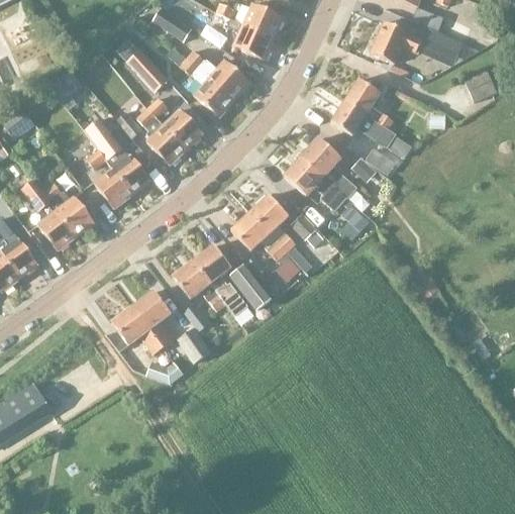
[(416,9),(419,0),(429,0),(448,7),(450,0),(393,0),(416,9)]
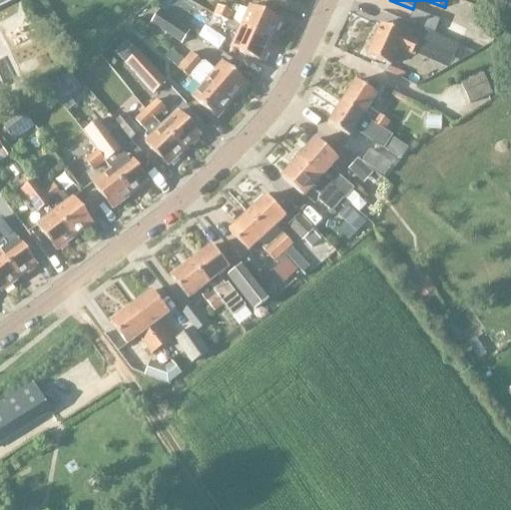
[(213,13),(228,19),(232,10),(218,3),(213,13)]
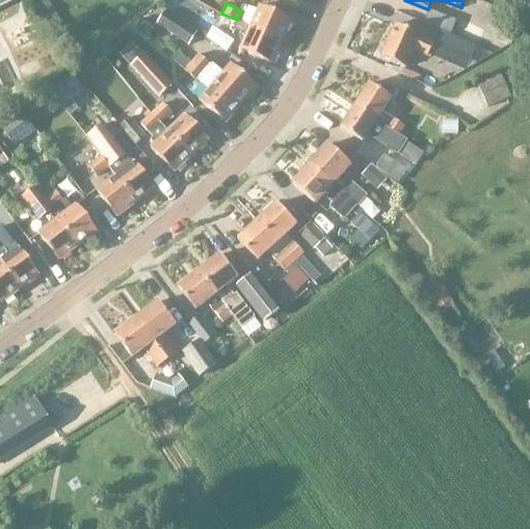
[(260,4),(249,26),(281,41),(291,18),(260,4)]
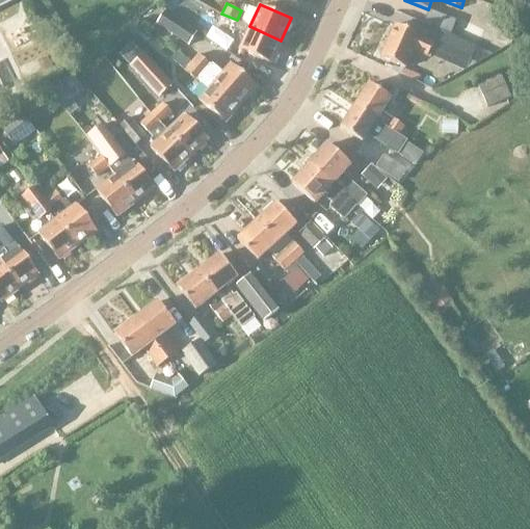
[(165,9),(156,24),(189,45),(197,30),(165,9)]
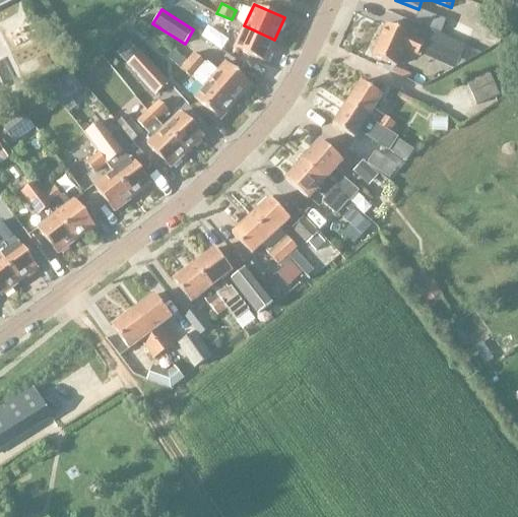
[(216,13),(213,21),(213,22),(228,28),(232,19),(216,13)]
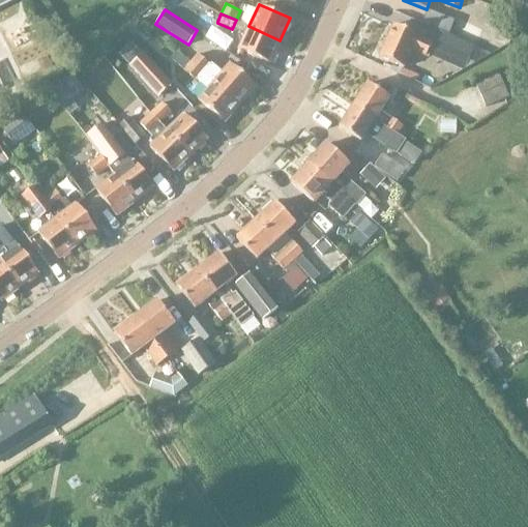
[(424,54),(430,41),(426,39),(417,35),(418,34),(393,23),(379,55),(403,65),(411,48),(424,54)]
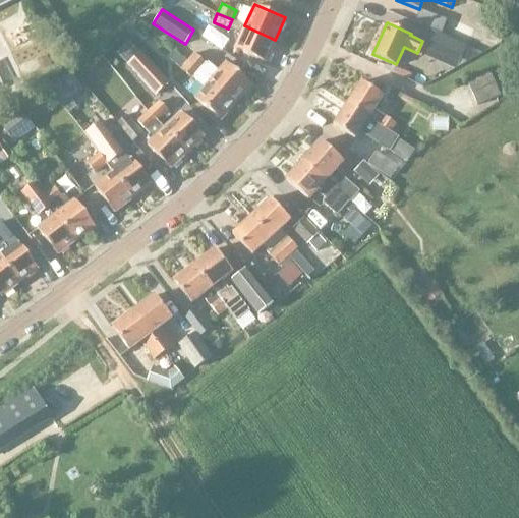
[(244,25),(235,47),(265,60),(275,40),(244,25)]
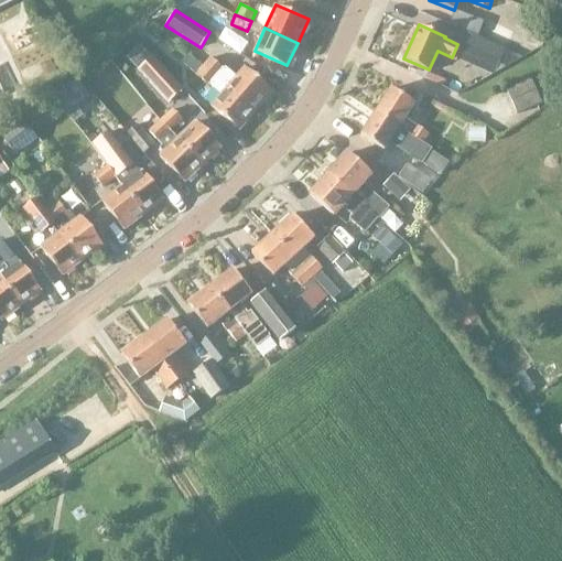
[(127,56),(144,44),(136,31),(118,44),(127,56)]
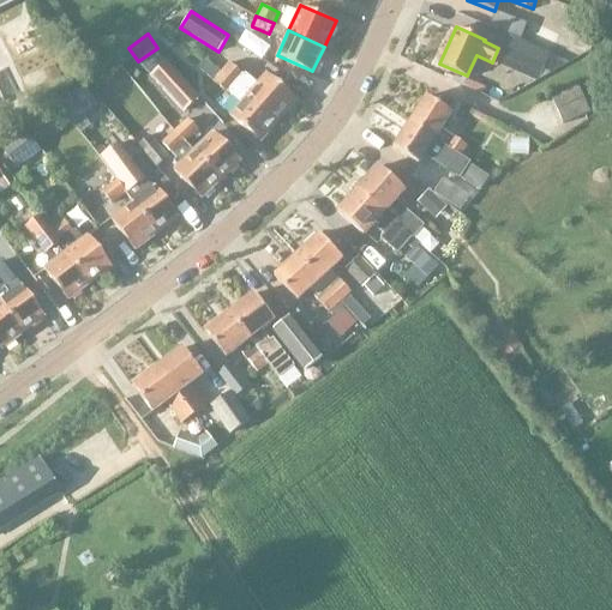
[(504,56),(540,72),(550,52),(513,36),(504,56)]
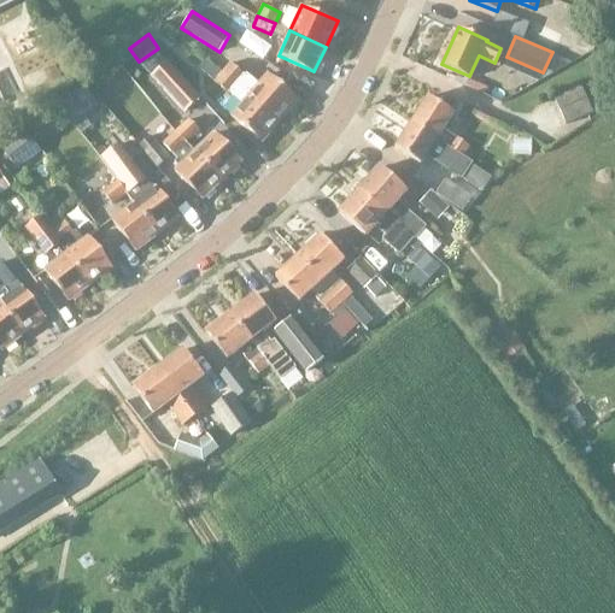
[(200,95),(168,59),(152,75),(185,110),(200,95)]
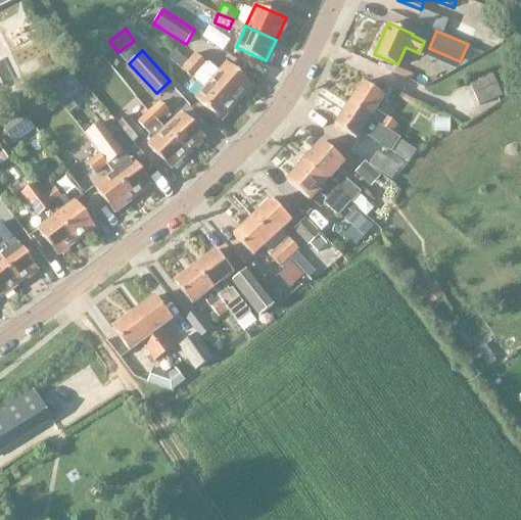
[(208,61),(207,62),(195,52),(189,59),(236,101),(252,84),(227,61),(219,69),(208,61)]
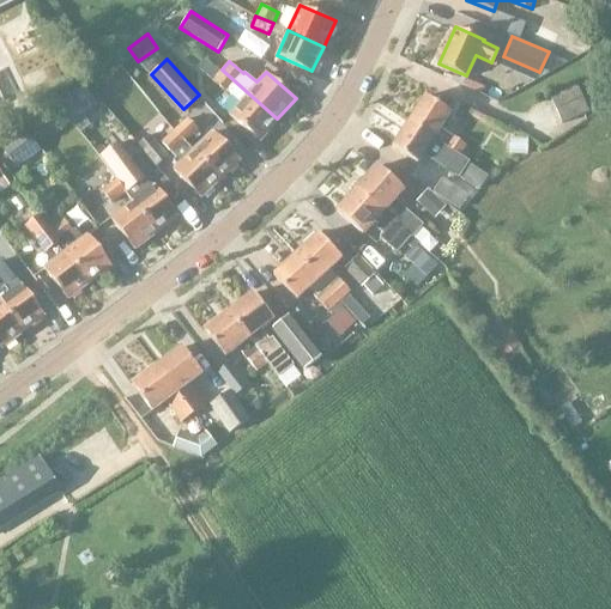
[(228,90),(241,101),(229,113),(259,139),(277,119),(222,69),(213,78),(228,91),(228,90)]
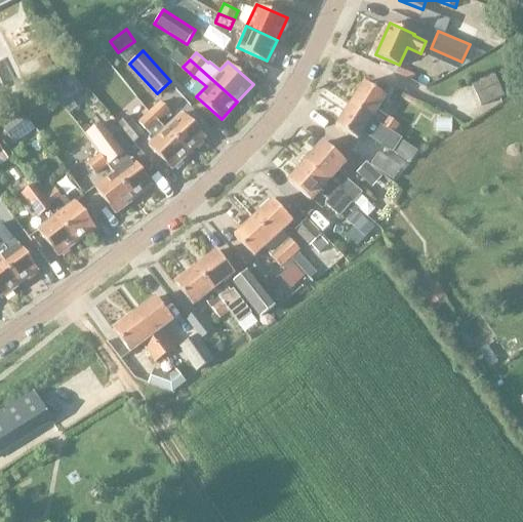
[(471,81),(482,105),(505,93),(494,71),(471,81)]
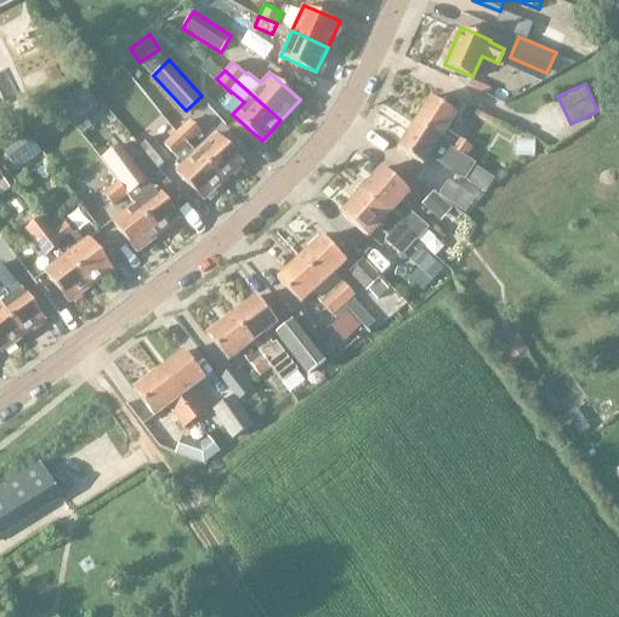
[(58,106),(71,120),(81,112),(84,115),(98,104),(84,85),(58,106)]
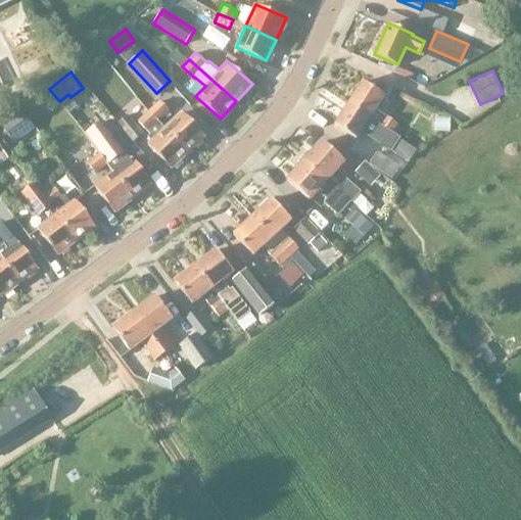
[(362,81),(347,103),(392,132),(398,123),(375,108),(384,95),(362,81)]
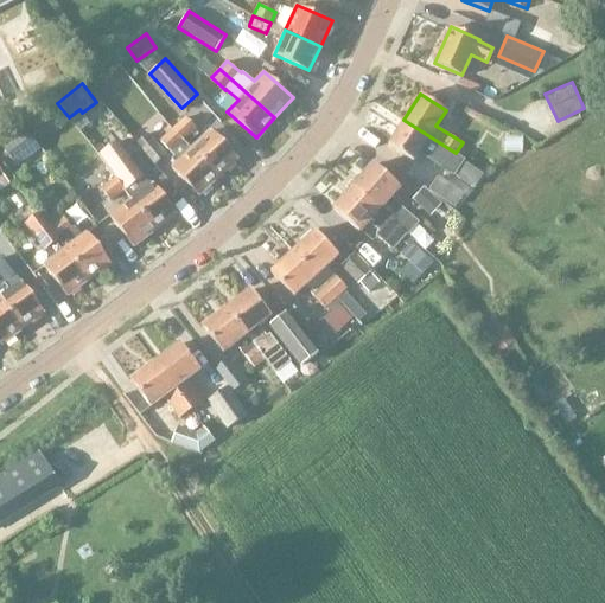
[(185,115),(173,127),(183,138),(196,126),(185,115)]
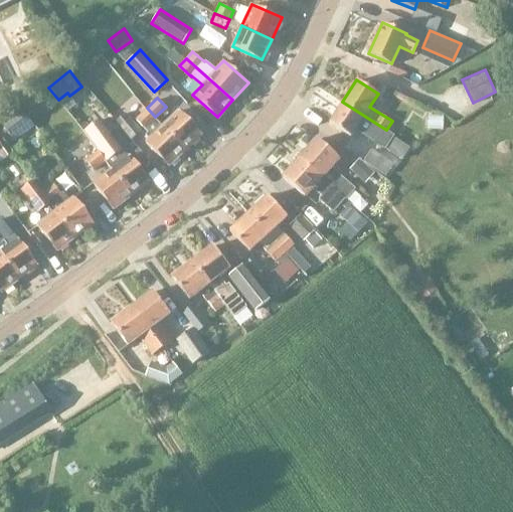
[(342,102),(329,123),(350,136),(355,129),(385,148),(393,134),(386,130),(342,102)]
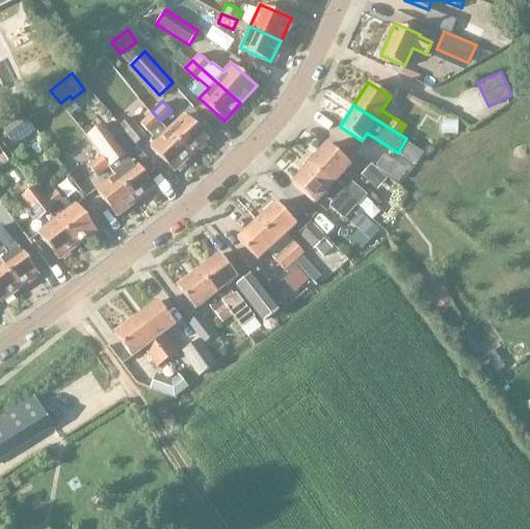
[(140,122),(153,135),(150,138),(154,142),(150,146),(174,170),(191,155),(168,129),(160,121),(152,111),(140,122)]
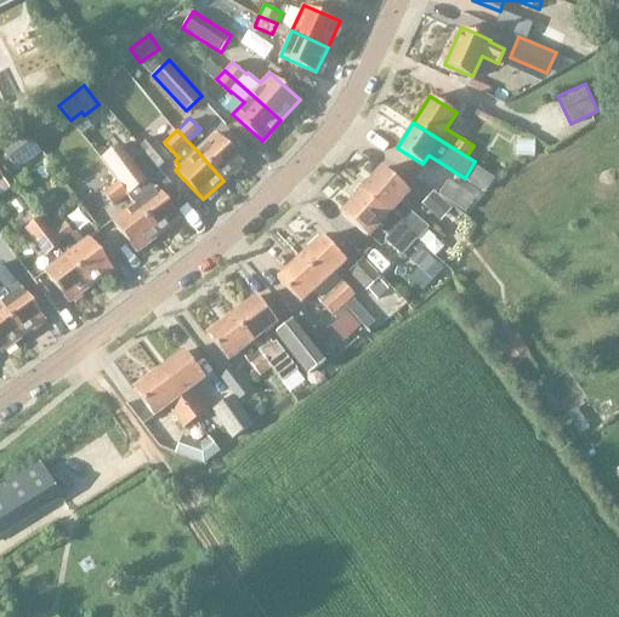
[(1,149),(17,170),(41,150),(26,131),(1,149)]
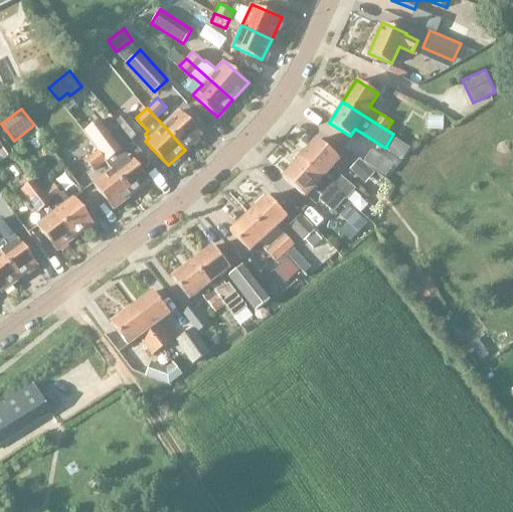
[(179,110),(163,125),(185,150),(202,134),(179,110)]
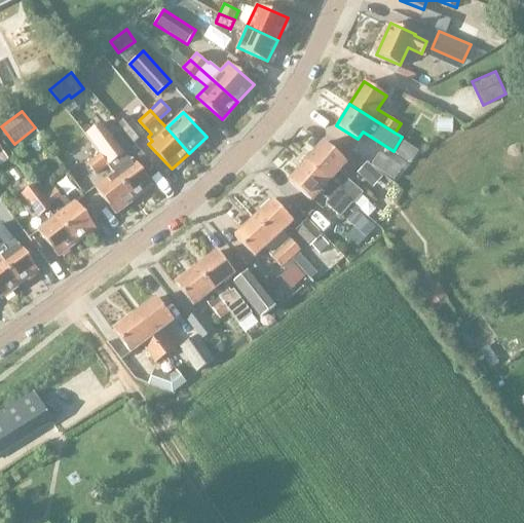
[(144,134),(128,114),(117,123),(134,143),(144,134)]
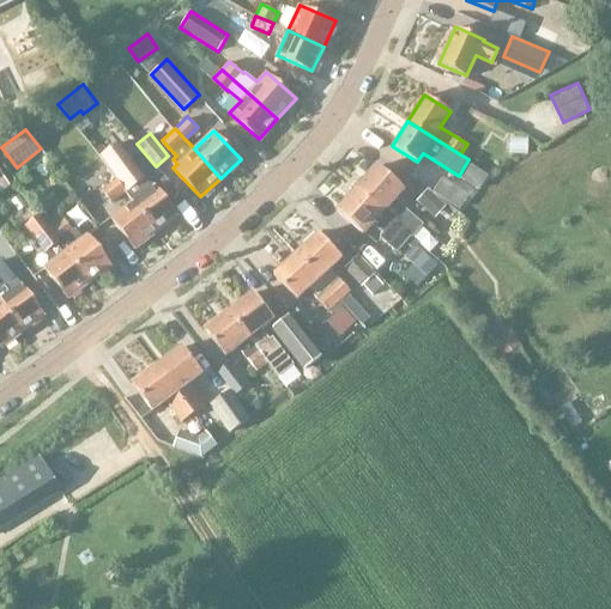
[(516,135),(515,152),(527,152),(528,136),(516,135)]
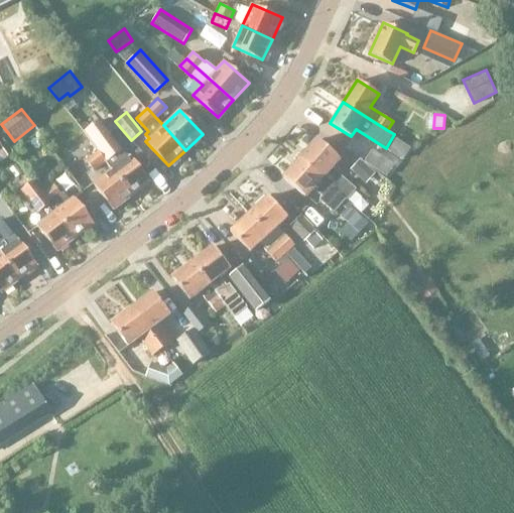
[(98,151),(106,160),(112,169),(131,196),(150,181),(131,155),(129,156),(101,118),(84,130),(99,150),(98,151)]
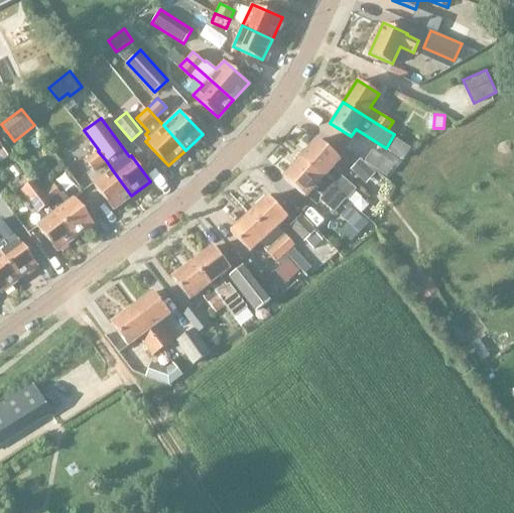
[(317,139),(300,158),(341,195),(346,199),(355,188),(332,167),(340,158),(317,139)]
